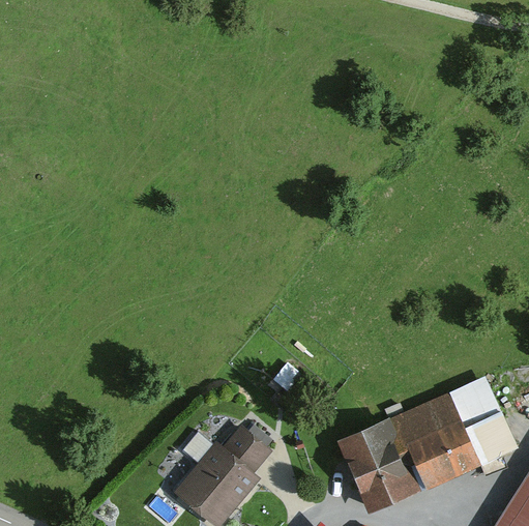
[(393,418),(421,491),(518,447),(485,376),(393,418)]
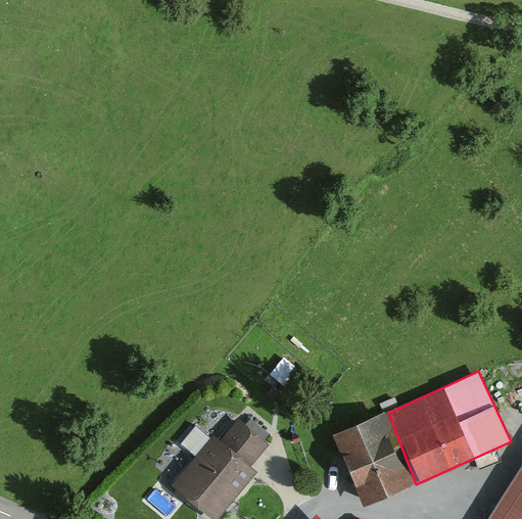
[(357,419),(332,432),(353,482),(364,506),(416,484),(388,413),(386,414),(385,410),(357,419)]
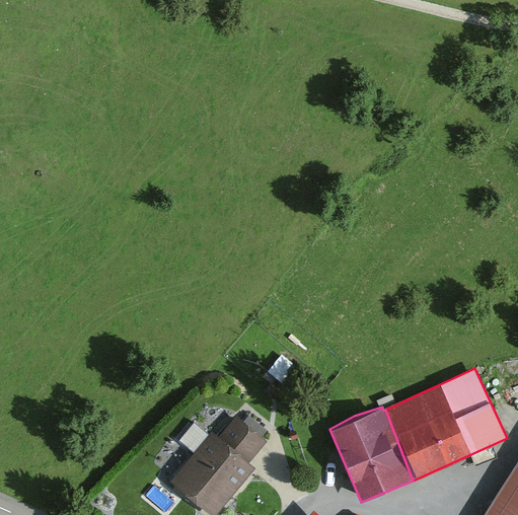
[(196,454),(171,482),(210,514),(217,514),(255,468),(248,462),(266,442),(236,417),(218,438),(213,434),(209,439),(195,426),(180,442),(196,454)]
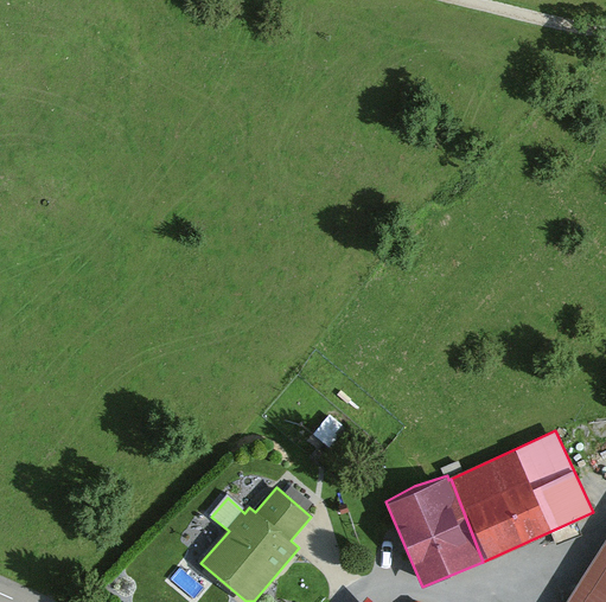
[(605,601),(605,542),(568,601),(605,601)]
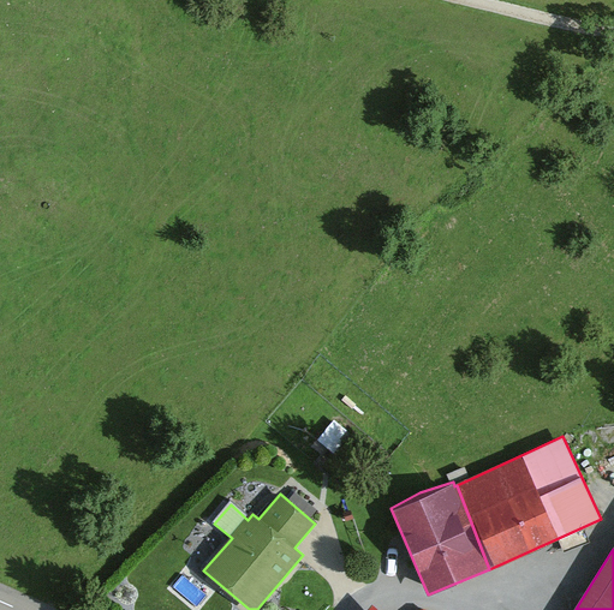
All buildings are outlined.
